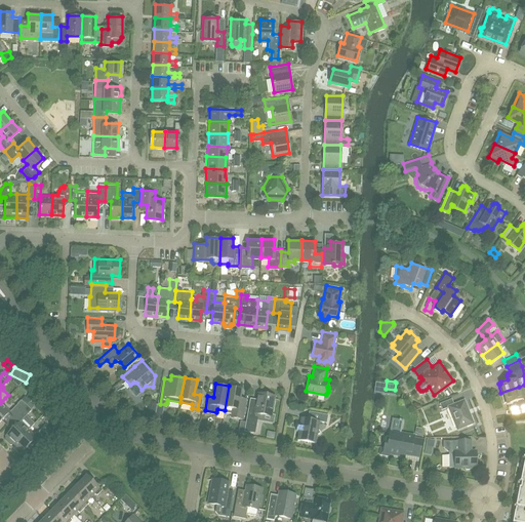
[(241,388),(229,386),(225,410),(231,411),(231,414),(242,416),(245,403),(239,402),(241,388)]
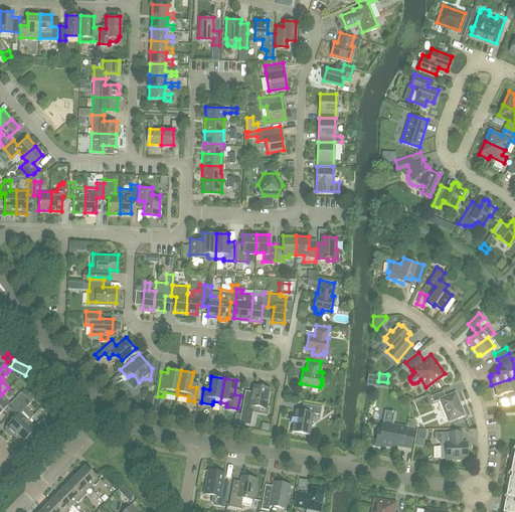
[(514,395),(509,379),(491,385),(494,394),(496,393),(497,394),(506,392),(508,396),(510,396),(511,403),(514,402),(514,395)]
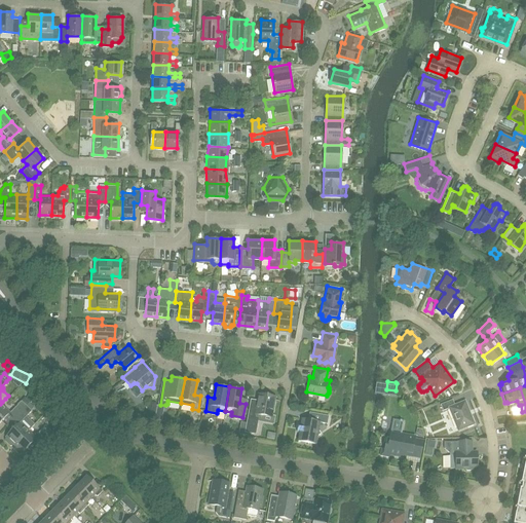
[(256,420),(256,415),(263,416),(264,415),(264,413),(271,415),(275,395),(258,391),(257,399),(250,397),(245,430),(254,432),(254,428),(255,428),(256,427),(257,421),(256,420)]
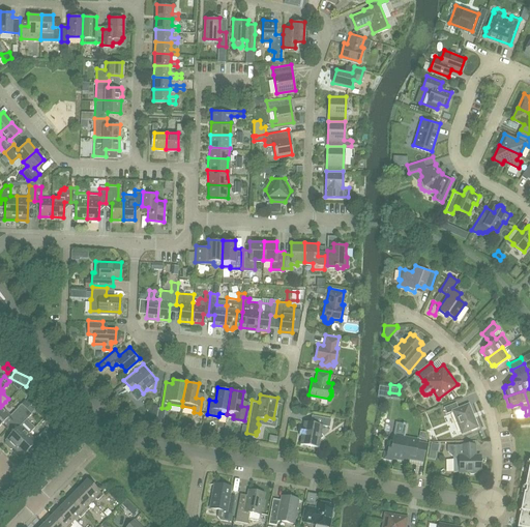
[(30,403),(25,398),(21,401),(27,407),(30,404),(30,403)]
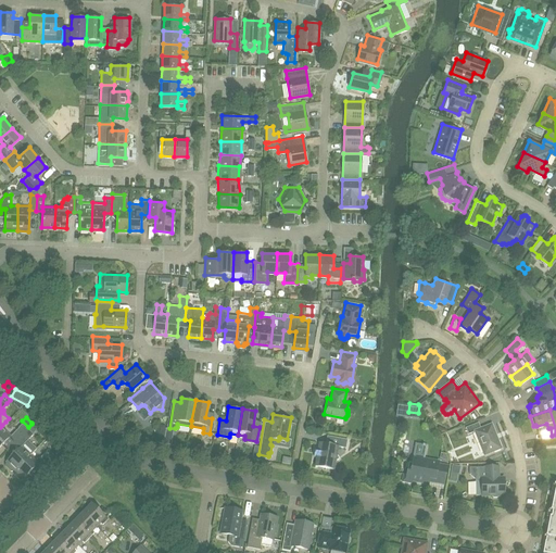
[(12,432),(17,438),(28,427),(22,420),(12,432)]
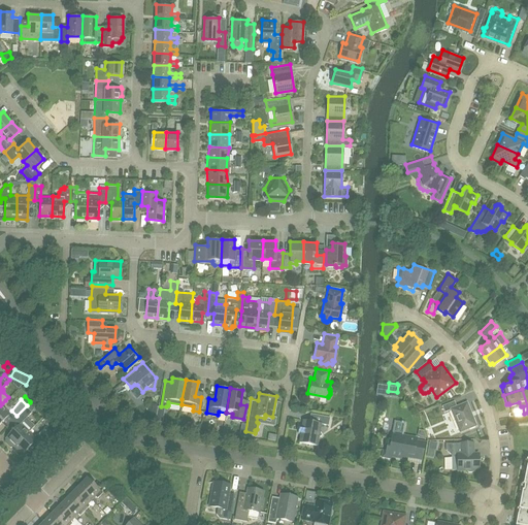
[(451,407),(460,429),(475,423),(466,400),(457,404),(454,399),(442,403),(444,409),(451,407)]
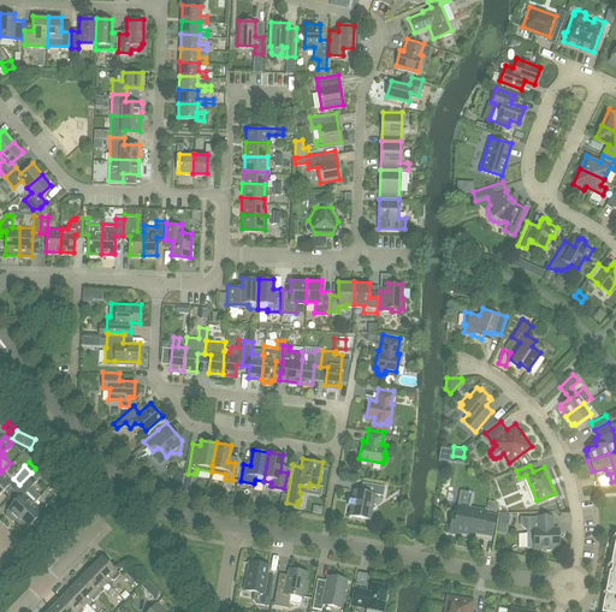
[(0,491),(11,480),(3,470),(0,473),(0,491)]
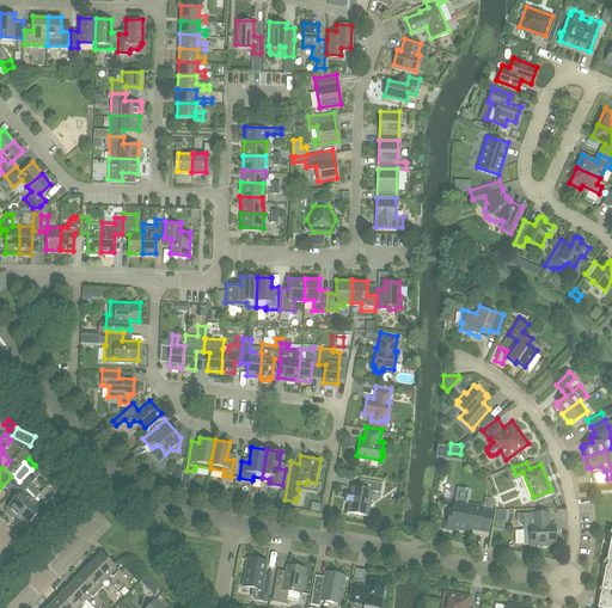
[(6,507),(6,509),(11,515),(13,515),(14,514),(16,515),(32,498),(40,491),(32,484),(30,481),(36,474),(31,470),(19,481),(24,486),(23,489),(6,505),(7,505),(6,507)]
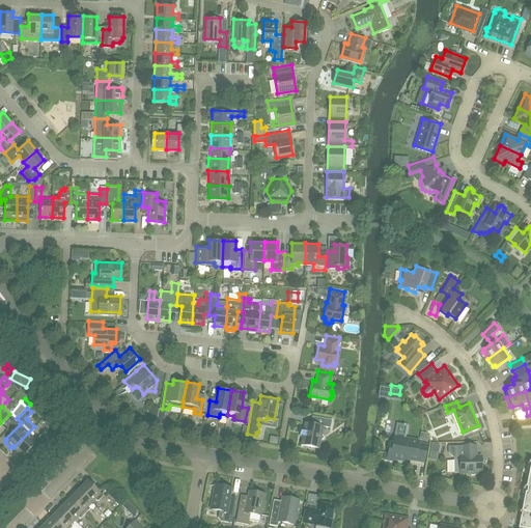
[(330,425),(331,417),(316,414),(315,419),(311,419),(310,421),(305,420),(303,429),(300,428),(299,434),(302,434),(301,443),(318,446),(323,424),(330,425)]
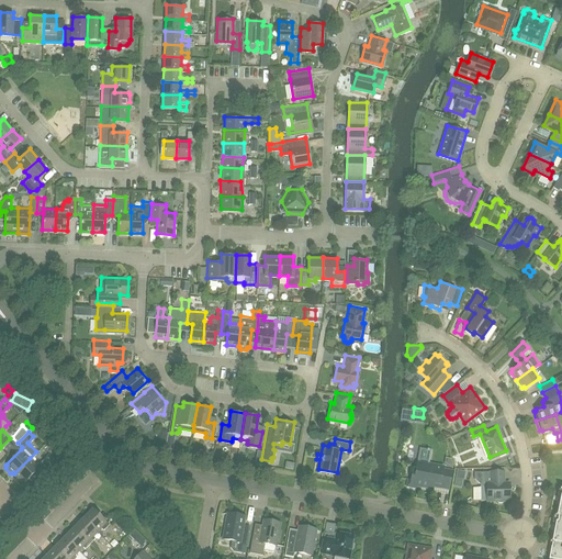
[(418,459),(417,459),(415,471),(412,470),(411,478),(407,477),(406,484),(416,485),(416,484),(434,487),(434,484),(449,487),(452,468),(442,467),(444,464),(430,461),(433,447),(420,445),(418,459)]
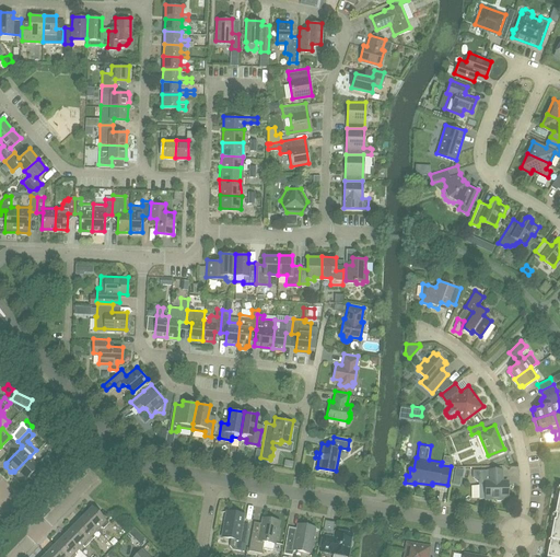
[(35,461),(30,456),(14,472),(15,472),(14,474),(14,475),(19,480),(21,480),(22,479),(23,480),(36,466),(44,474),(53,464),(45,456),(42,460),(41,459),(37,457),(35,461)]
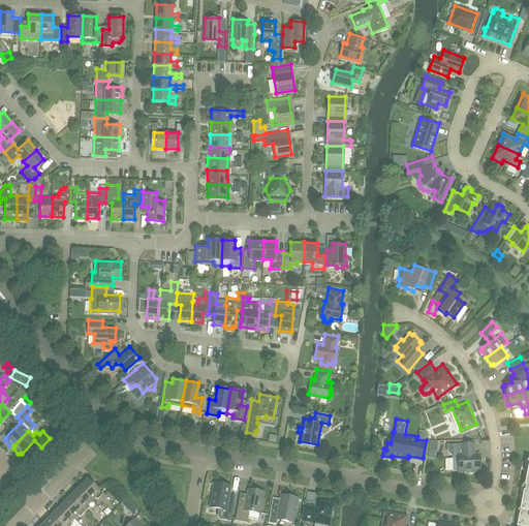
[(439,440),(431,439),(429,446),(437,447),(439,440)]
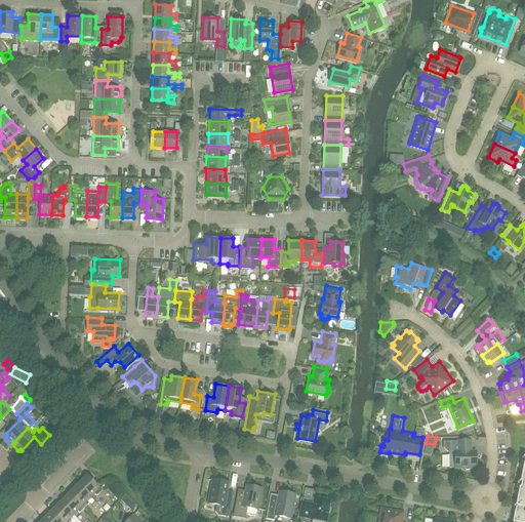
[(476,465),(476,449),(471,449),(471,438),(457,438),(457,439),(443,439),(443,445),(454,455),(454,457),(449,457),(449,466),(465,465),(466,467),(470,467),(471,465),(476,465)]
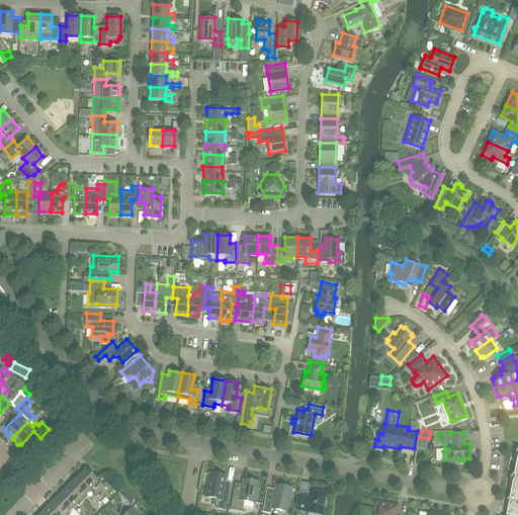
[(517,514),(517,449),(516,449),(507,498),(509,498),(506,514),(517,514)]
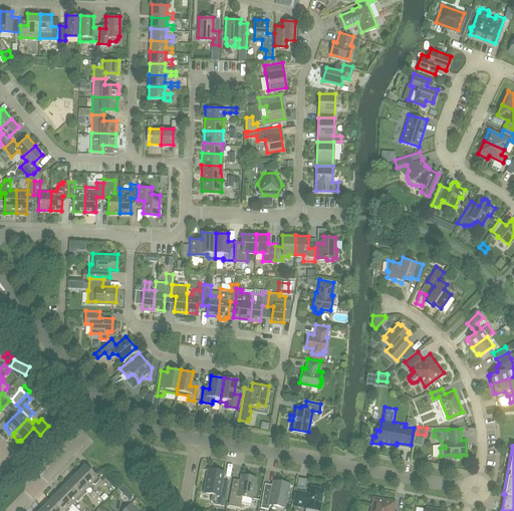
[(84,463),(76,472),(89,484),(92,481),(94,483),(99,478),(97,476),(84,463)]
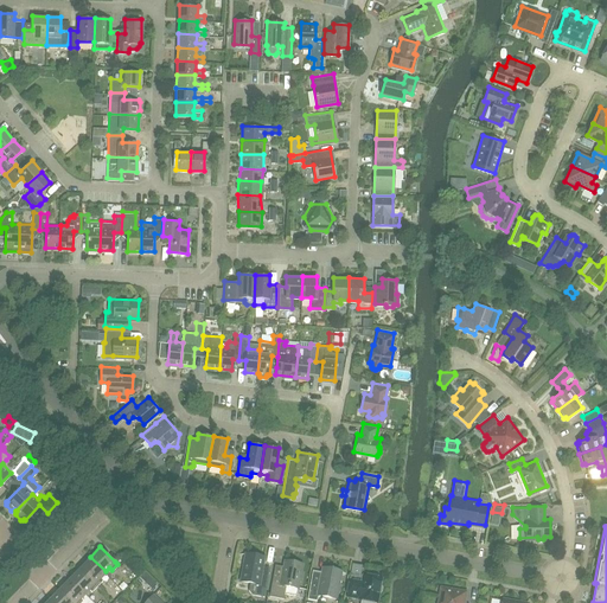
[(246,551),(241,578),(250,581),(249,588),(253,592),(264,595),(266,585),(269,571),(262,570),(264,555),(246,551)]
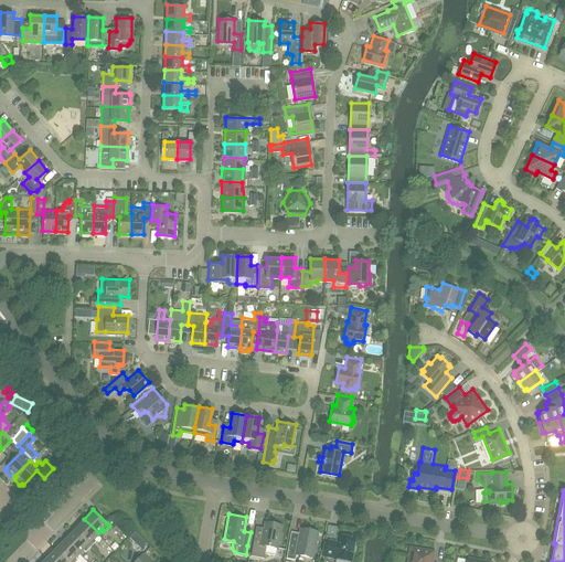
[(94,537),(98,532),(84,519),(74,528),(91,544),(96,549),(98,547),(94,542),(96,539),(94,537)]
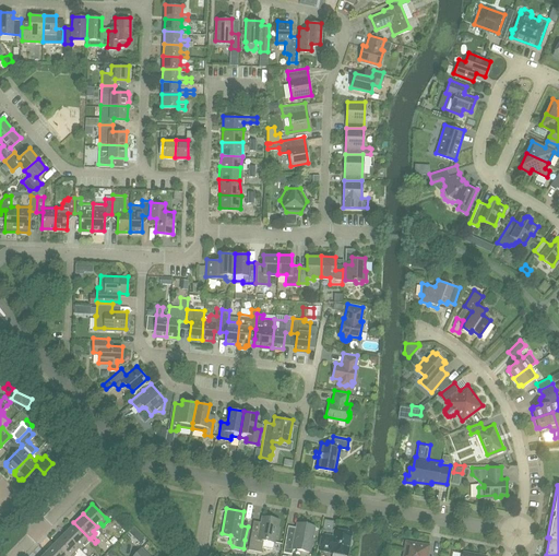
[(248,547),(261,551),(262,544),(271,546),(273,545),(274,541),(275,534),(277,534),(278,525),(277,525),(278,518),(262,515),(259,531),(251,530),(248,547)]
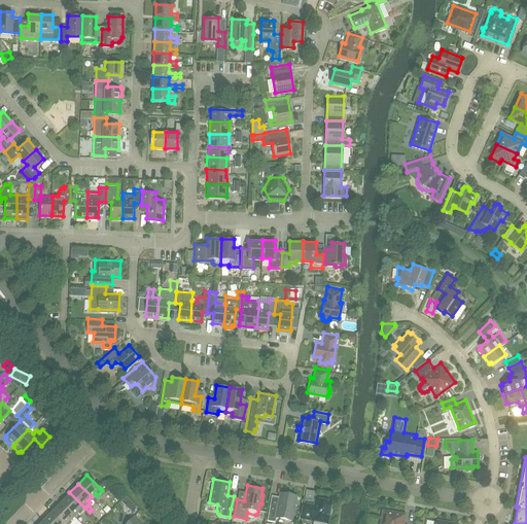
[(267,519),(275,520),(276,515),(292,518),(296,494),(280,491),(277,505),(270,503),(267,519)]
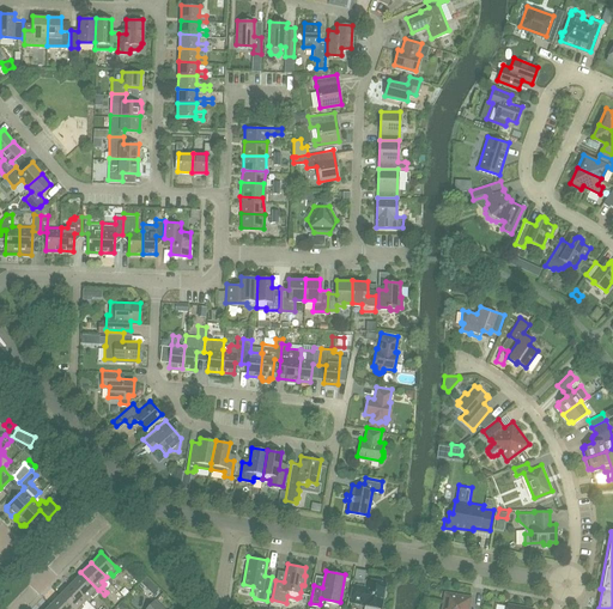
[(93,596),(98,590),(80,572),(71,583),(86,598),(90,594),(93,596)]
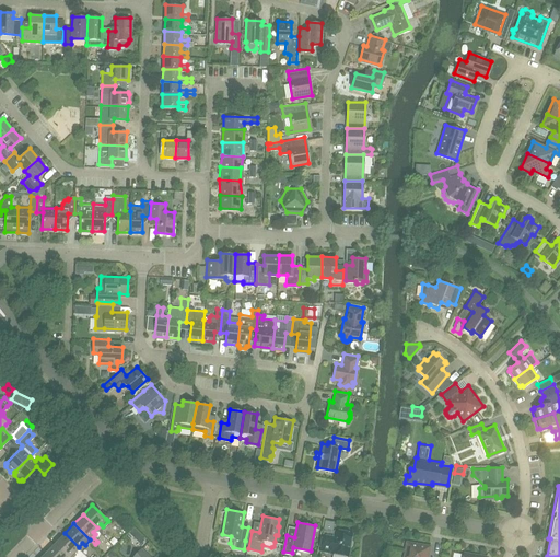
[(133,535),(139,530),(135,525),(129,531),(133,535)]
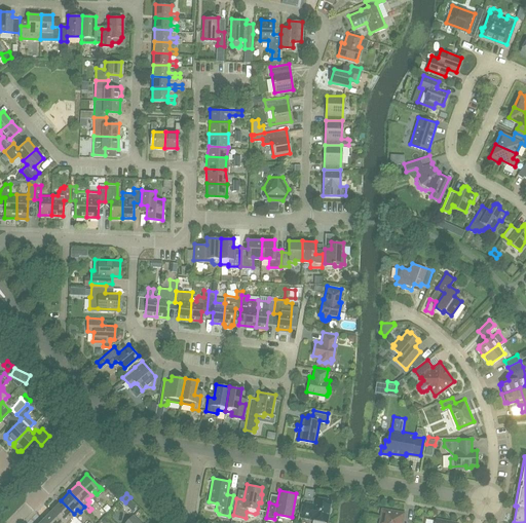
[(327,521),(329,511),(330,510),(331,507),(329,506),(331,499),(315,496),(314,502),(303,500),(300,515),(311,517),(311,518),(327,521)]
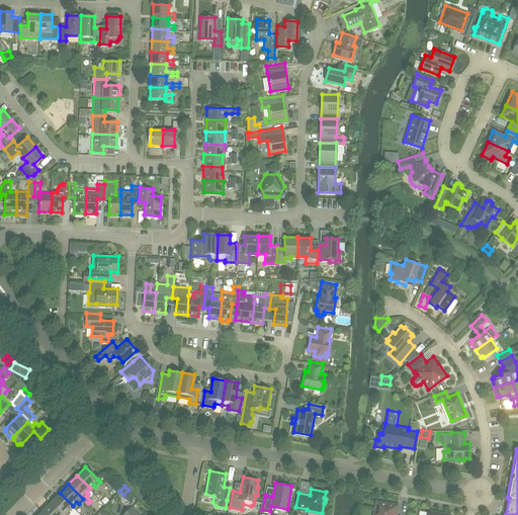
[(51,502),(65,514),(67,514),(71,511),(70,509),(73,506),(60,493),(51,502)]
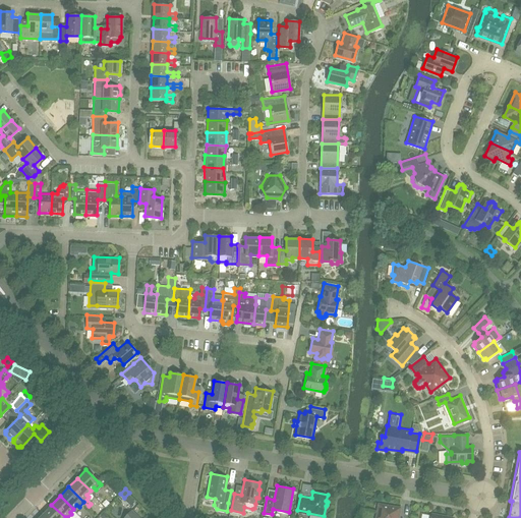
[(110,502),(106,498),(102,502),(106,506),(110,502)]
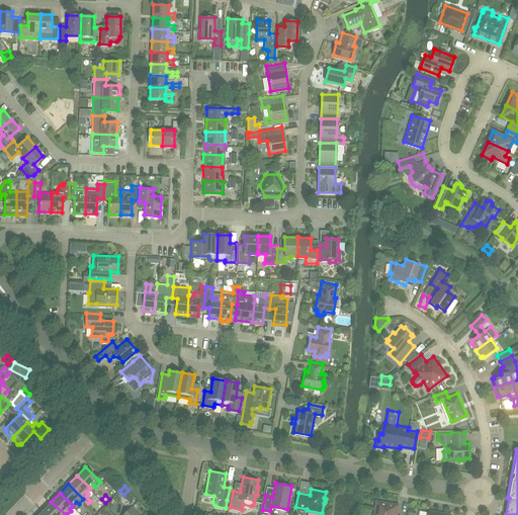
[(376,507),(374,514),(395,514),(396,510),(391,503),(382,502),(383,501),(379,500),(375,502),(374,507),(376,507)]
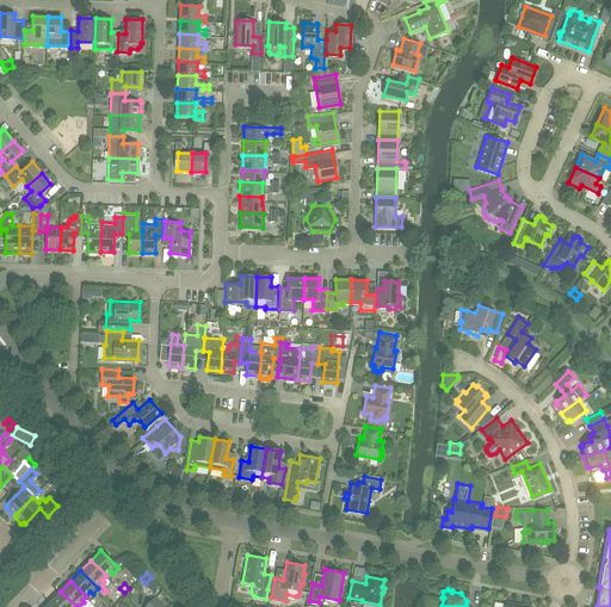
[(50,601),(55,606),(76,606),(60,592),(50,601)]
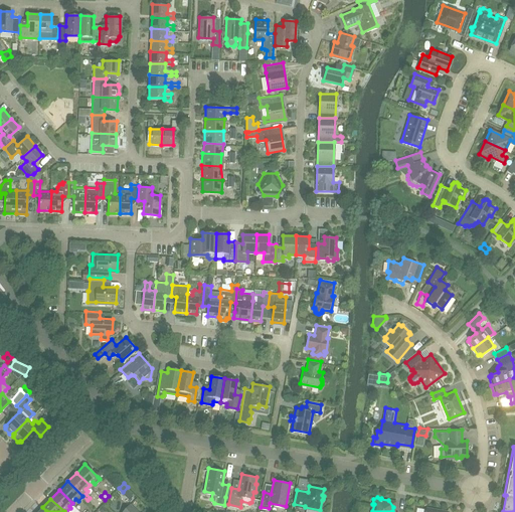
[(139,511),(131,503),(121,511),(139,511)]
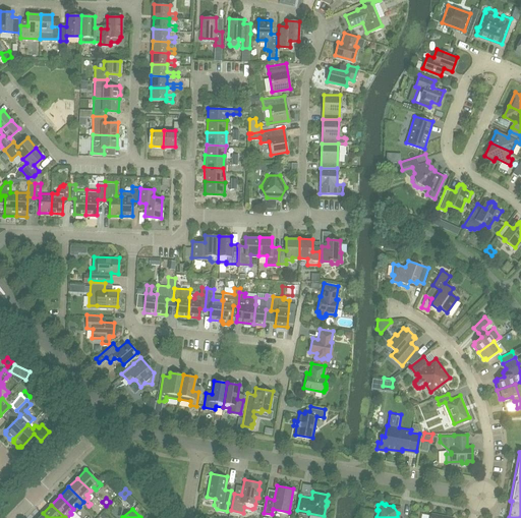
[(358,517),(369,517),(372,514),(362,509),(358,517)]
